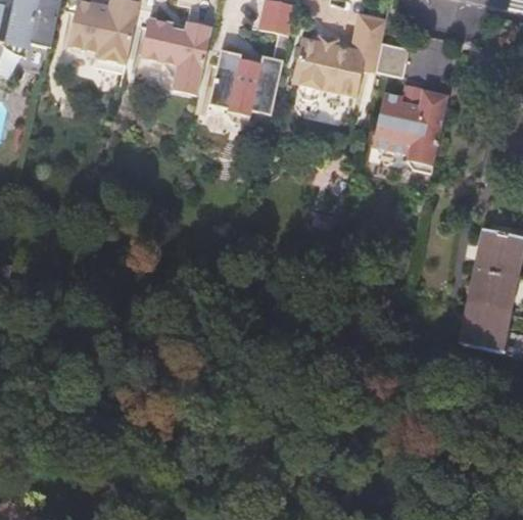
[(0,0),(0,41),(6,48),(11,51),(26,57),(29,42),(51,47),(60,0),(0,0)]
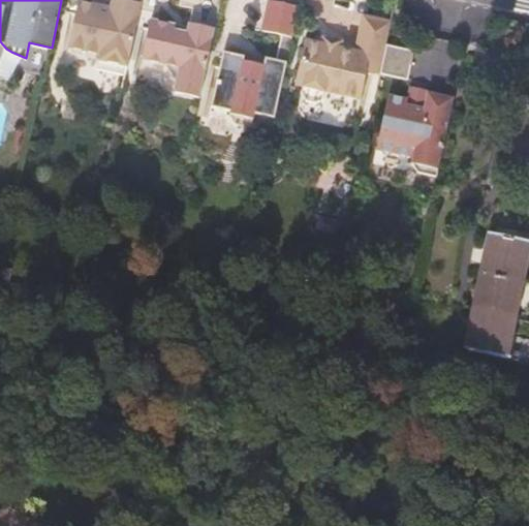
[(78,0),(68,45),(100,53),(96,67),(125,73),(142,1),(136,0),(111,0),(110,6),(82,0),(78,0)]
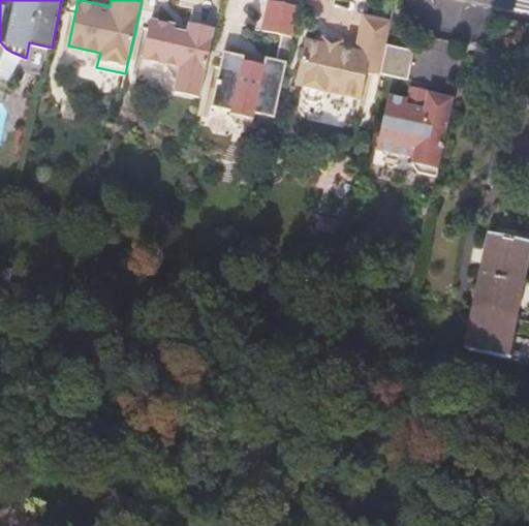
[(275,116),(299,5),(277,0),(268,0),(260,29),(281,33),(276,58),(265,56),(263,64),(243,59),(244,54),(222,50),(211,105),(230,110),(229,116),(231,117),(236,123),(245,125),(251,121),(252,122),(254,112),(275,116)]
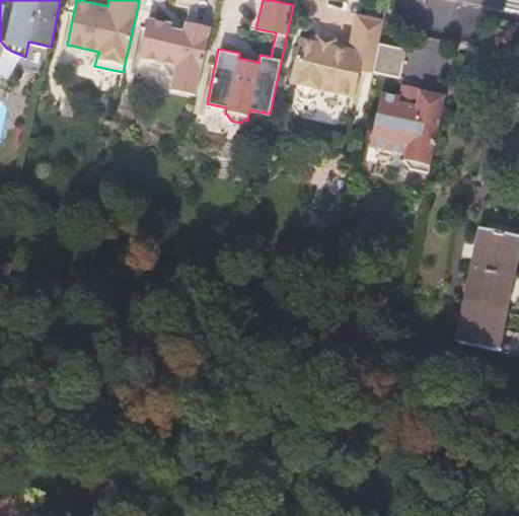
[(379,42),(383,19),(356,13),(349,48),(364,51),(360,69),(372,71),(379,42)]
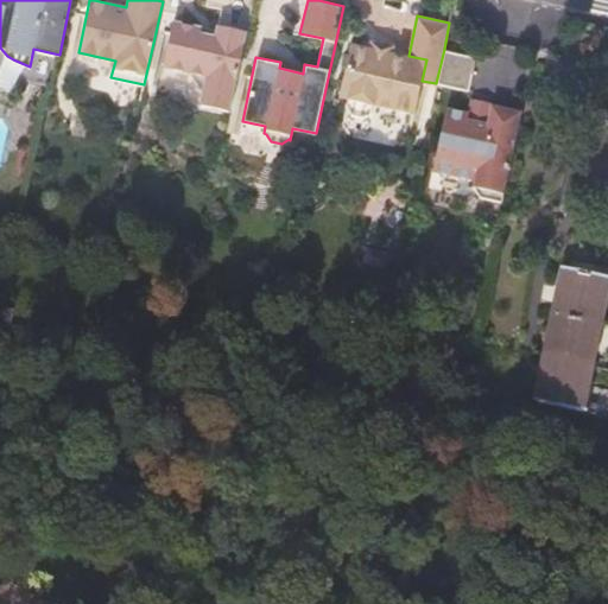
[(229,109),(247,31),(216,24),(214,35),(201,31),(202,26),(172,20),(163,67),(206,76),(200,102),(229,109)]
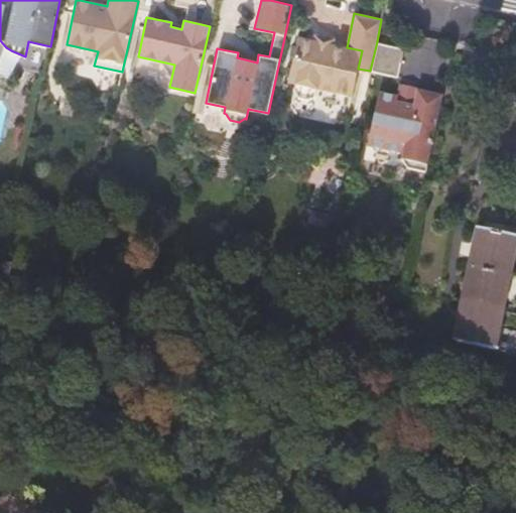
[(336,37),(313,32),(312,39),(334,44),(336,37)]
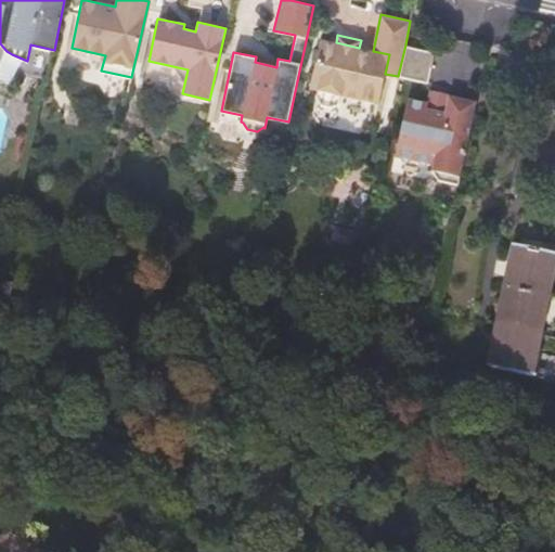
[(378,103),(389,54),(373,51),(359,48),(336,42),(320,39),(309,87),(318,90),(315,98),(321,104),(331,106),(338,102),(340,94),(378,103)]
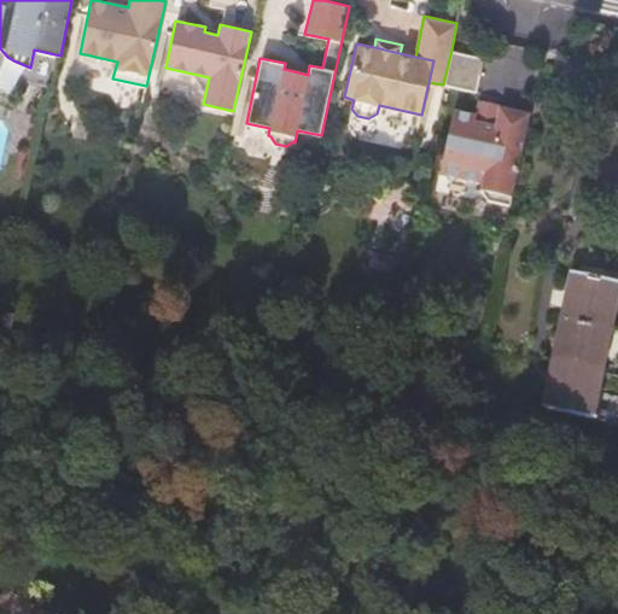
[(476,92),(484,57),(452,50),(443,85),(476,92)]
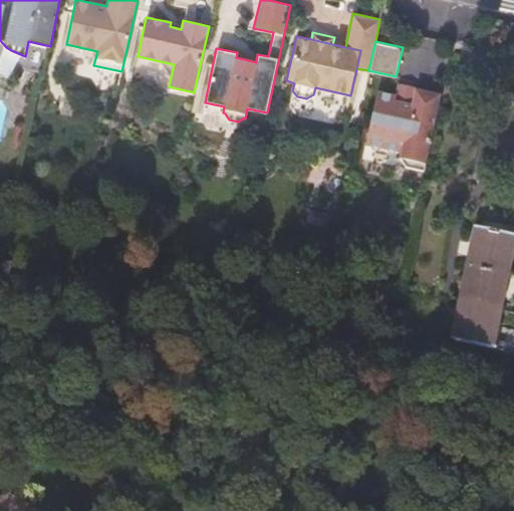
[(256,62),(257,54),(257,53),(238,49),(237,52),(236,57),(256,62)]
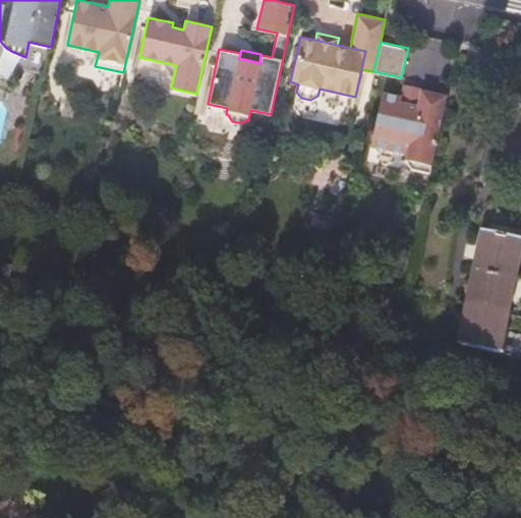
[(416,104),(419,91),(420,87),(404,83),(401,96),(400,100),(416,104)]
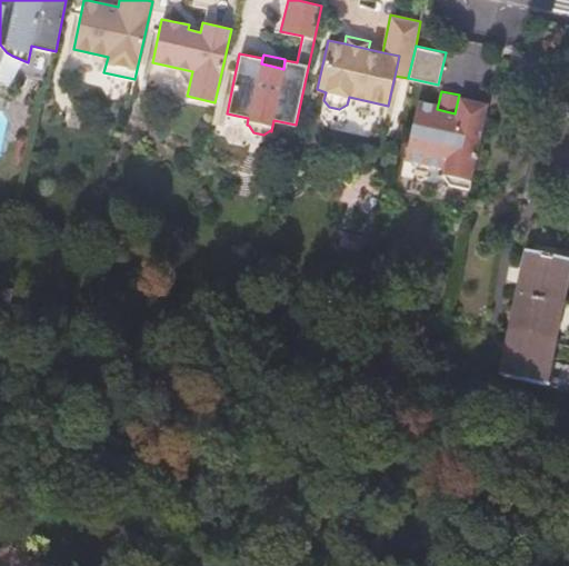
[(469,188),(488,105),(458,99),(455,113),(437,109),(438,105),(417,100),(403,159),(442,168),(441,175),(445,175),(449,184),(469,188)]
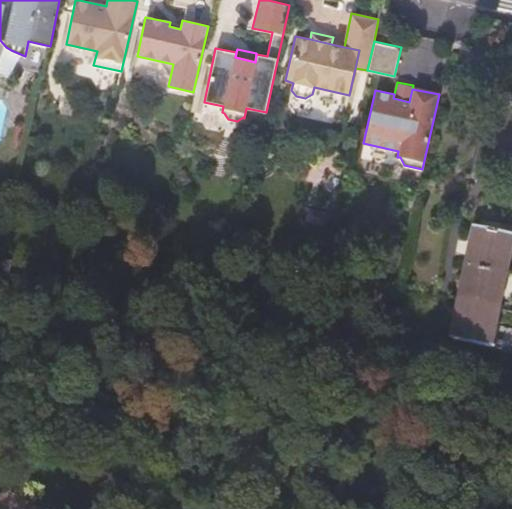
[(492,346),(511,249),(511,231),(474,223),(469,244),(478,245),(474,263),(466,261),(462,281),(470,283),(462,318),(454,316),(450,336),(492,346)]
